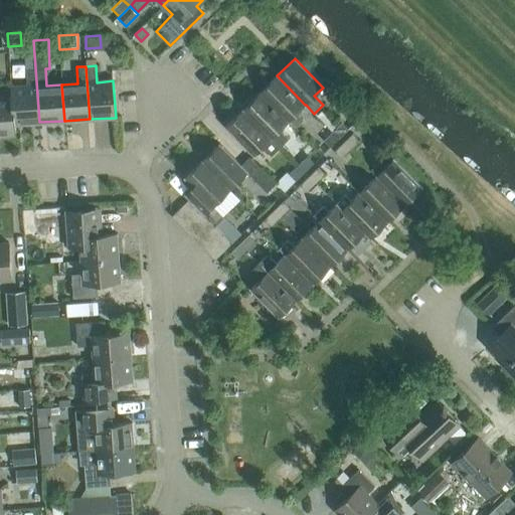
[(14,124),(39,122),(35,69),(25,70),(26,87),(10,88),(11,98),(12,98),(14,124)]
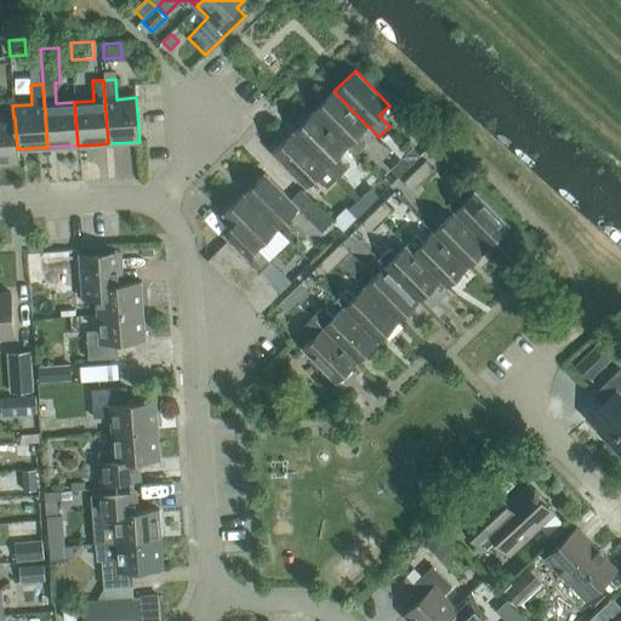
[(357,137),(368,126),(334,91),(313,112),(347,147),(348,146),(357,137)]
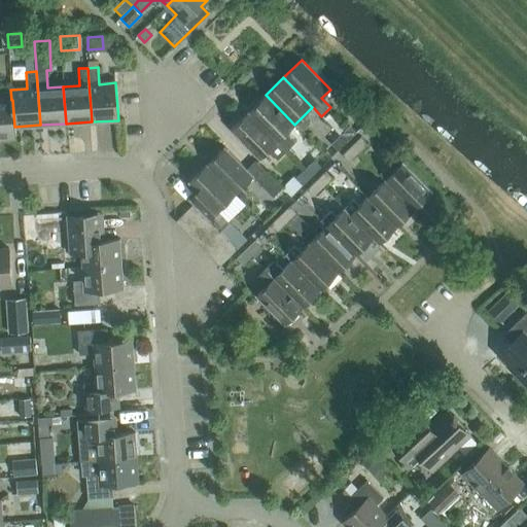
[(286,133),(294,125),(266,95),(248,112),(277,142),(285,150),(295,142),(286,133)]
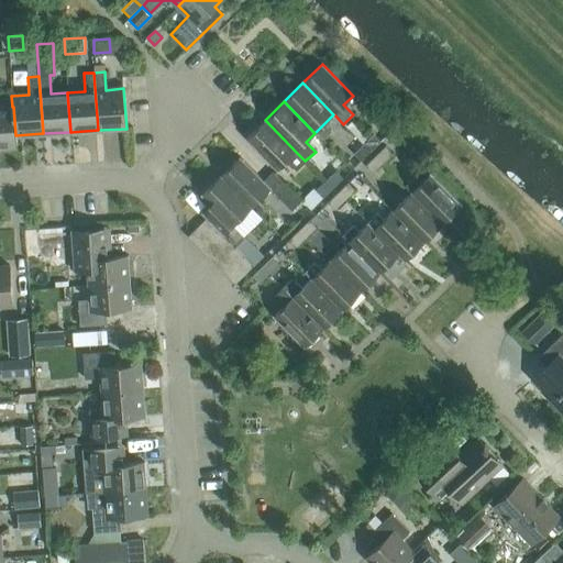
[(13,107),(12,107),(0,107),(0,146),(17,146),(15,135),(13,107)]
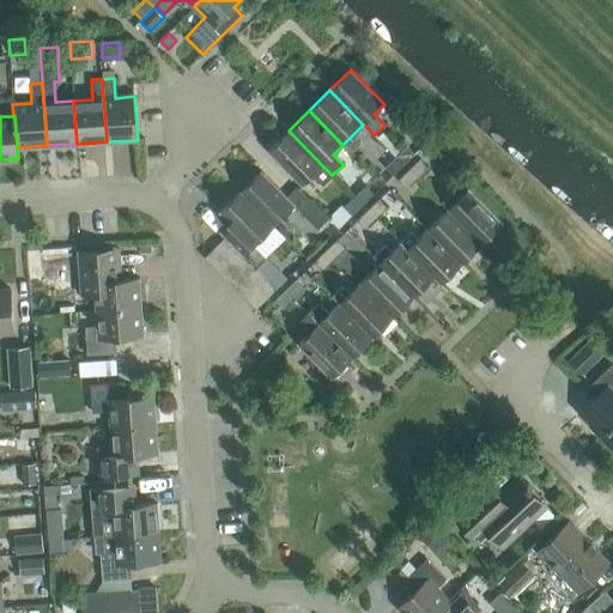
[(322,186),(332,175),(322,165),(289,131),(268,151),(302,186),(313,175),(322,186)]
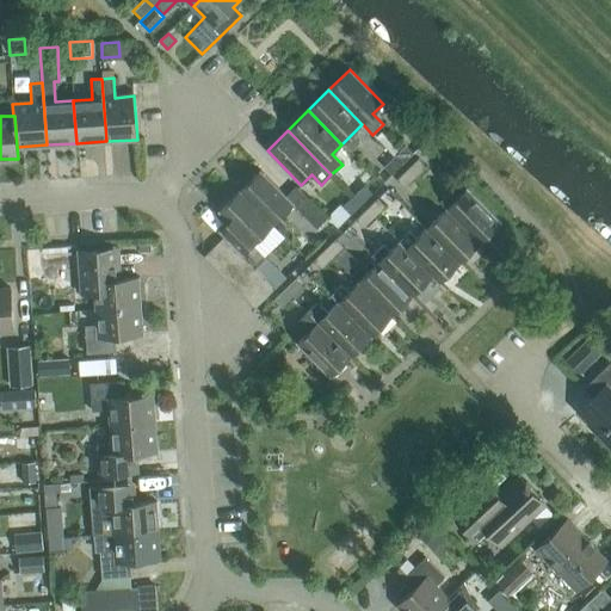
[(351,135),(343,143),(351,152),(359,143),(351,135)]
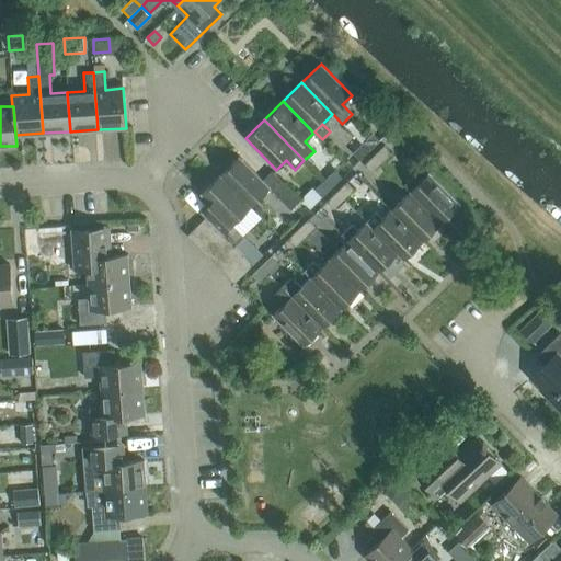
[(362,144),(369,150),(379,141),(371,134),(362,144)]
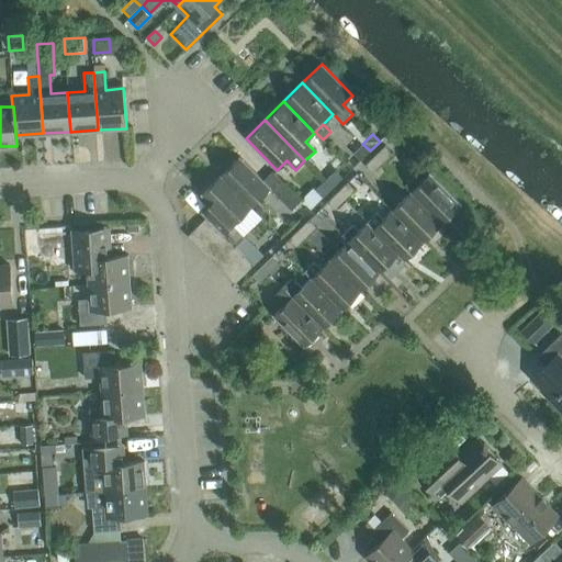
[(360,160),(370,150),(362,144),(352,154),(360,160)]
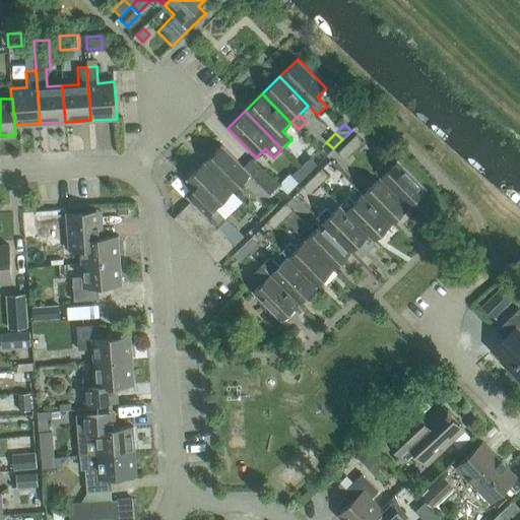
[(346,144),(352,150),(362,142),(355,135),(346,144)]
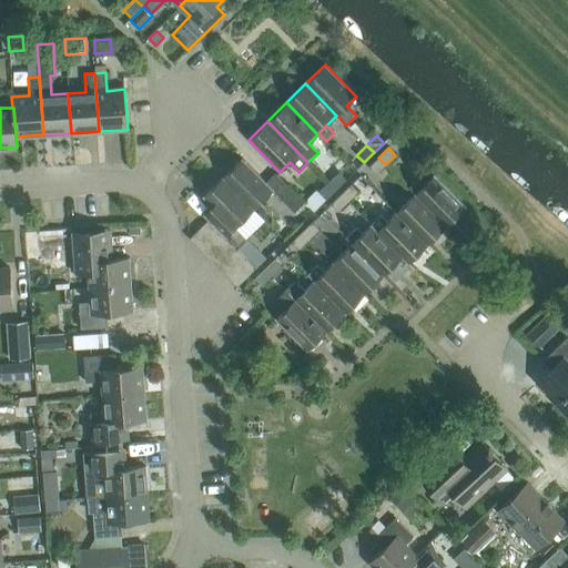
[(375,174),(385,164),(378,158),(368,168),(375,174)]
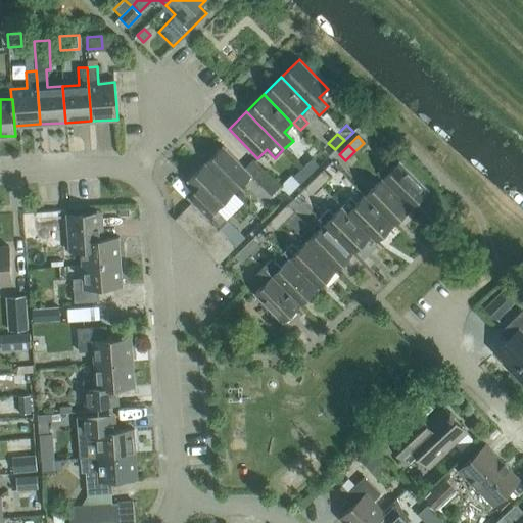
[(204,163),(234,193),(251,176),(271,195),(280,186),(253,159),(244,168),(223,146),(204,163)]
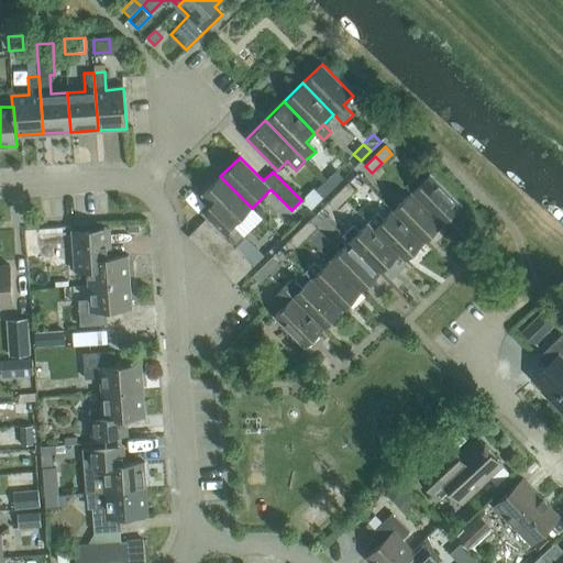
[(326,180),(333,188),(343,178),(335,172),(326,180)]
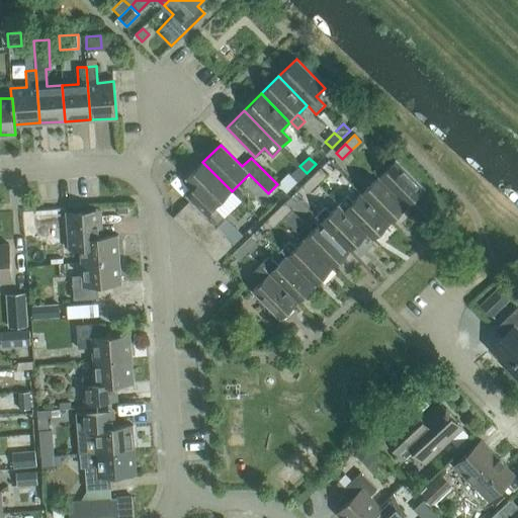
[(378,177),(407,205),(424,188),(396,160),(387,168),(381,162),(372,170),(378,176),(378,177)]
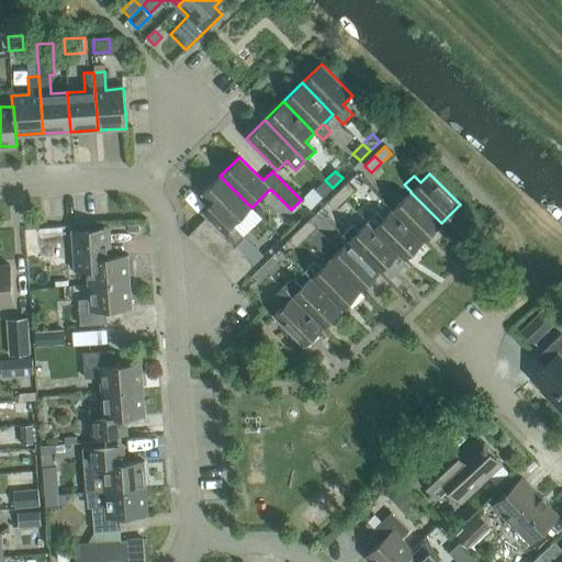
[(233,225),(251,208),(220,176),(201,194),(215,209),(205,217),(215,227),(225,237),(235,247),(244,237),(233,225)]
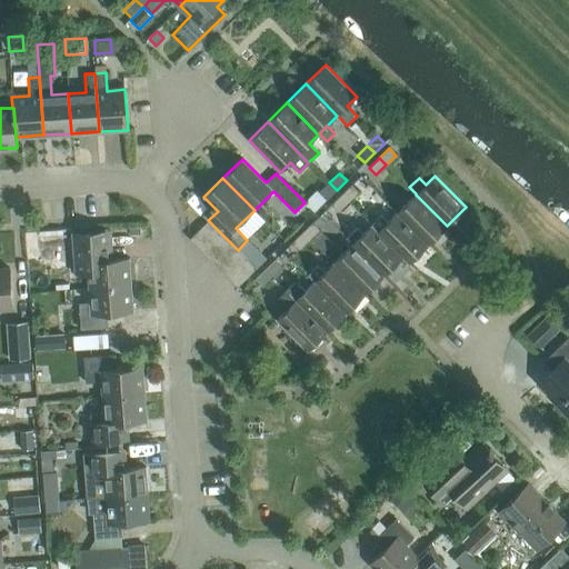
[(327,200),(337,190),(329,182),(319,192),(327,200)]
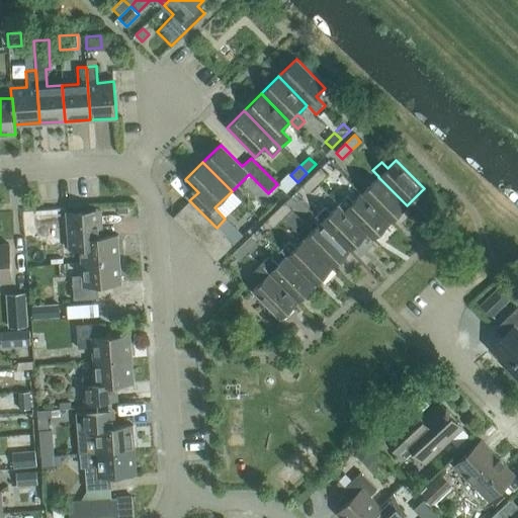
[(311,177),(317,184),(326,175),(320,168),(311,177)]
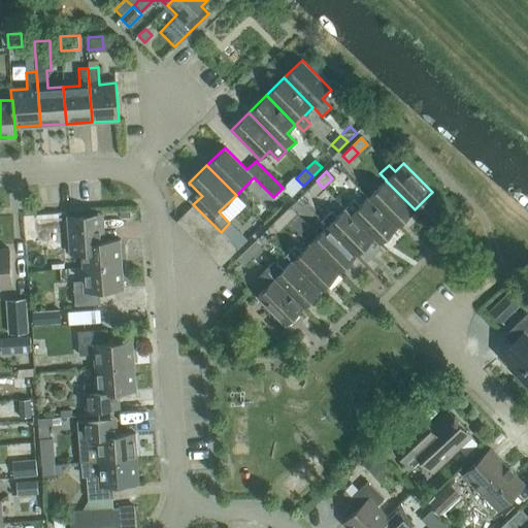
[(314,197),(323,188),(317,180),(307,190),(314,197)]
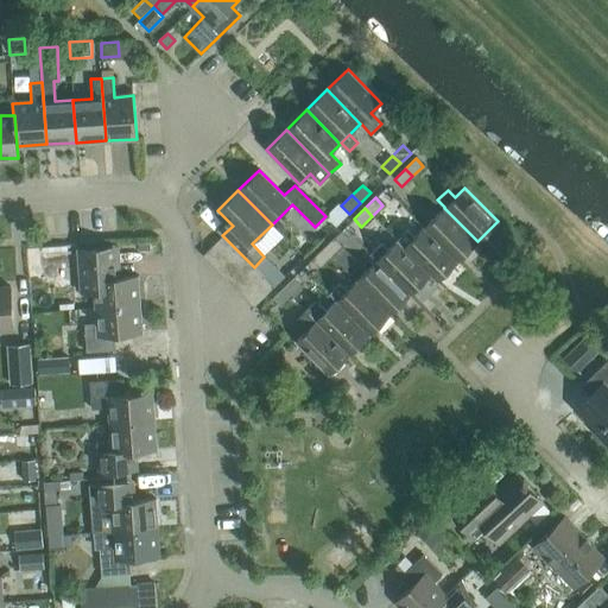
[(457,261),(477,241),(444,208),(424,228),(457,261)]
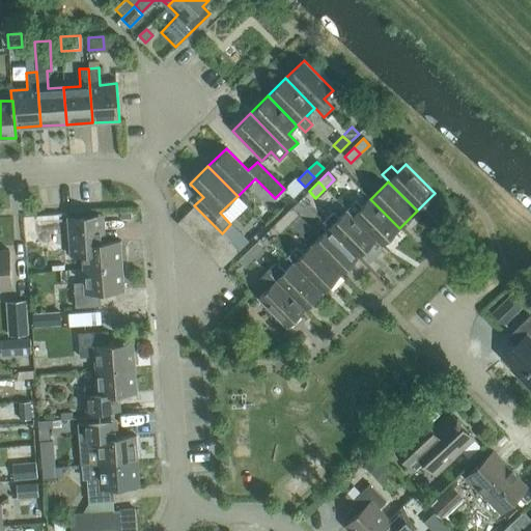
[(381,247),(399,228),(370,199),(361,207),(356,201),(346,211),(353,216),(352,217),(375,241),(381,247)]
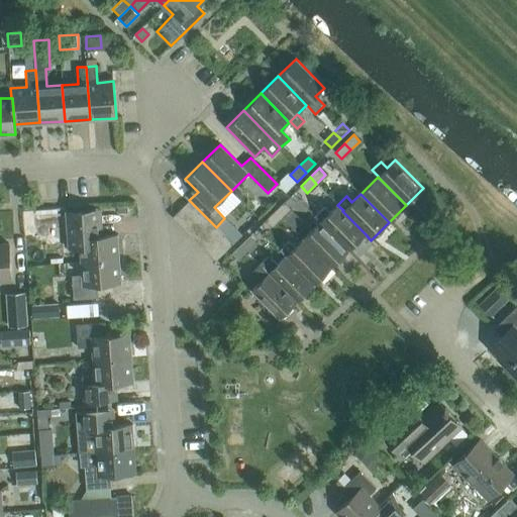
[(181,226),(198,209),(189,200),(172,217),(181,226)]
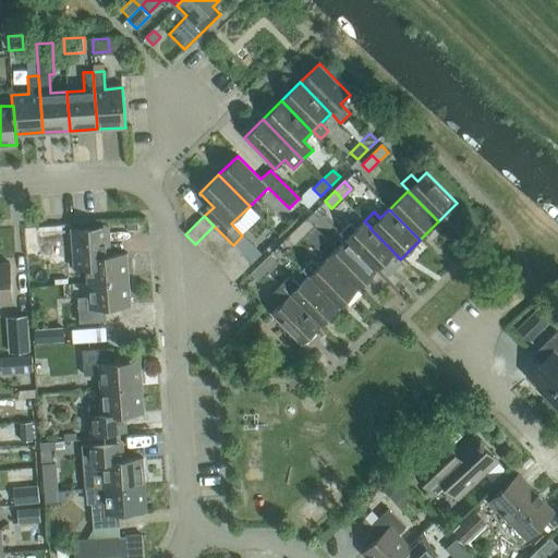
[(296,228),(303,235),(313,226),(306,218),(296,228)]
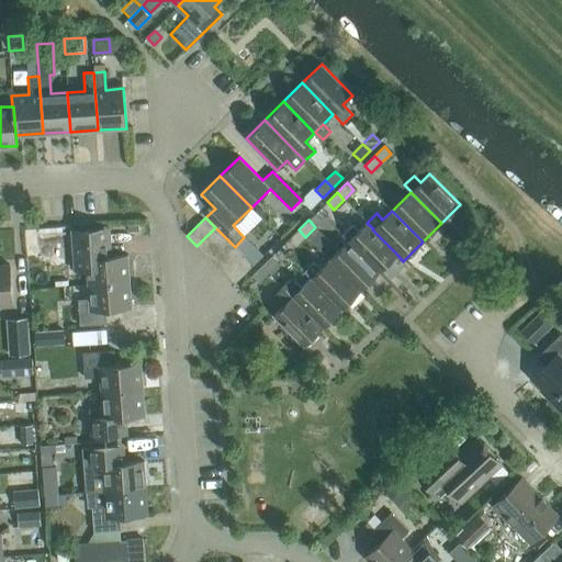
[(379,272),(397,255),(372,229),(373,228),(367,223),(358,232),(352,226),(343,235),(348,242),(379,272)]
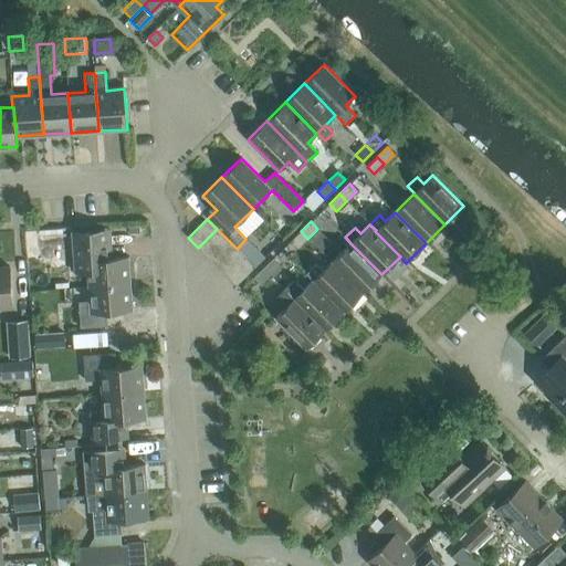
[(208,258),(227,239),(217,229),(198,248),(208,258)]
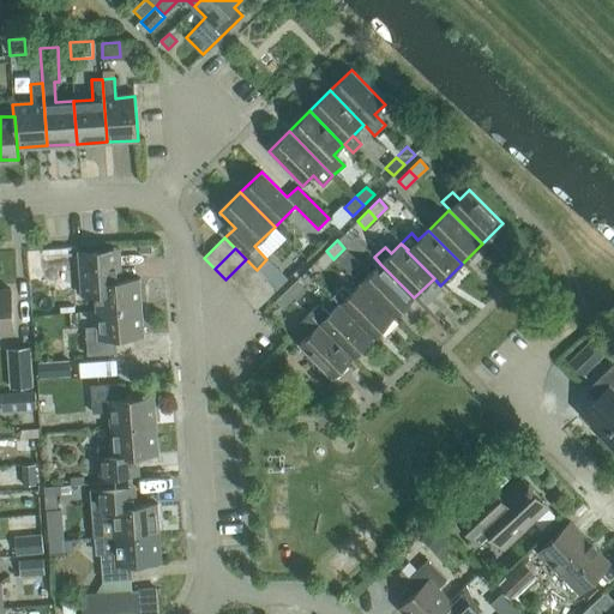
[(96,311),(142,307),(139,280),(110,281),(109,250),(77,252),(80,295),(95,294),(96,311)]
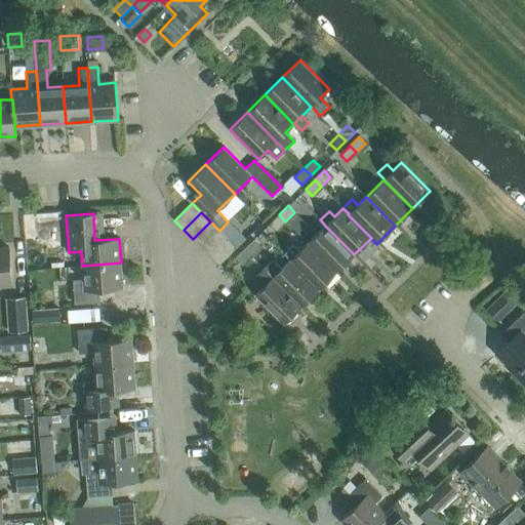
[(277,231),(285,221),(279,214),(270,224),(277,231)]
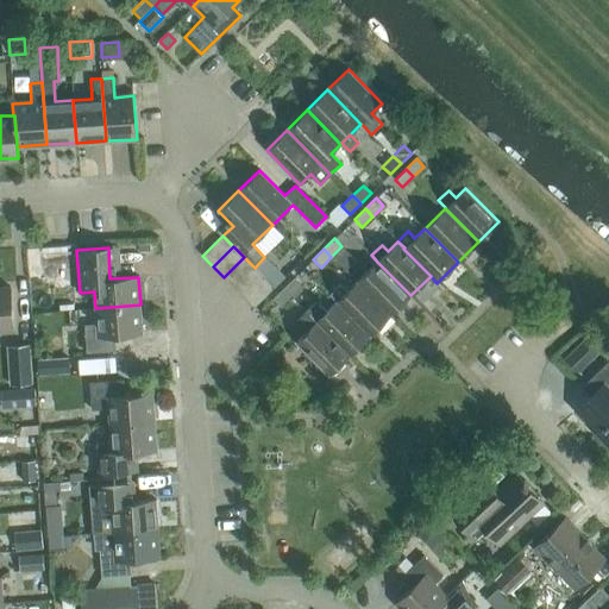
[(233,287),(255,268),(244,257),(224,277),(233,287)]
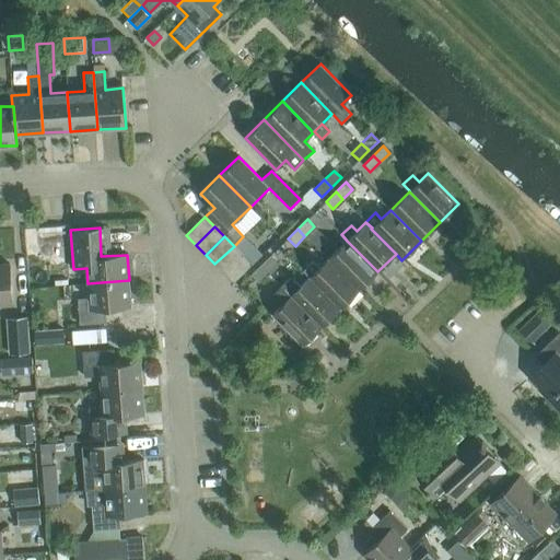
[(359,290),(377,271),(347,241),(328,258),(359,290)]
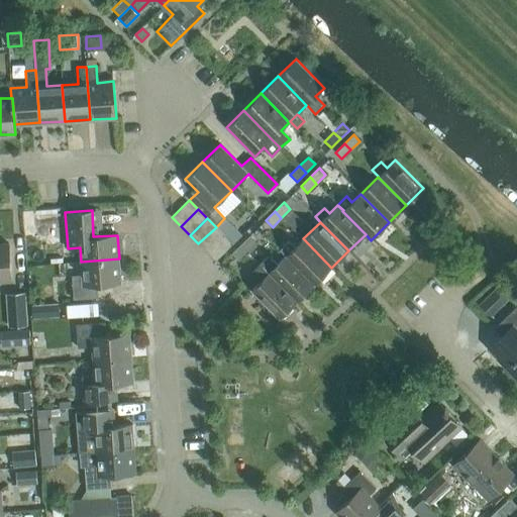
[(206,251),(223,235),(216,227),(198,243),(206,251)]
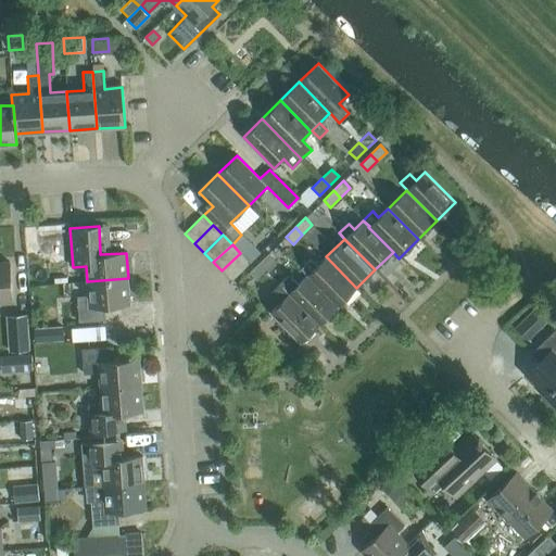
[(251,244),(241,253),(250,263),(260,253),(251,244)]
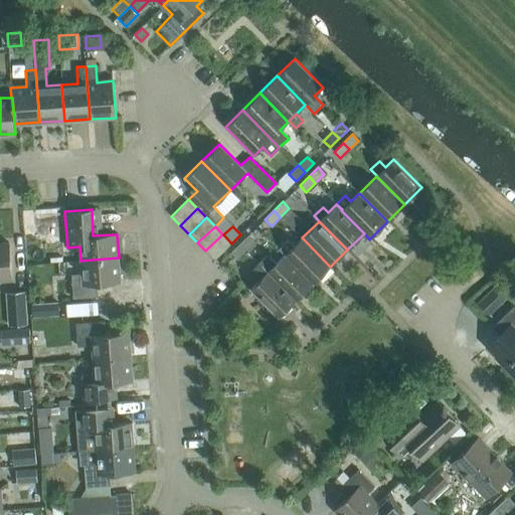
[(222,234),(205,250),(214,260),(231,243),(223,234),(222,234)]
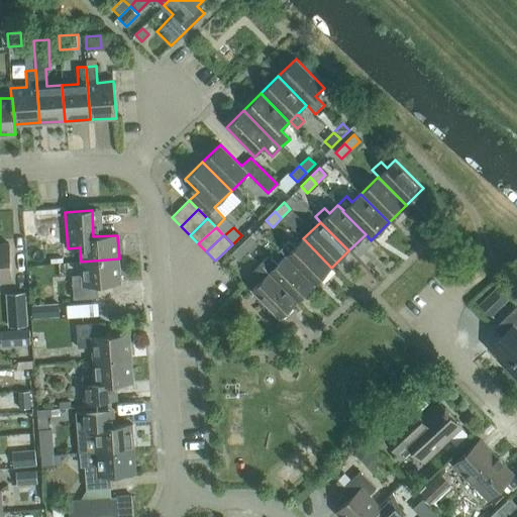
[(240,244),(246,251),(255,242),(249,236),(240,244)]
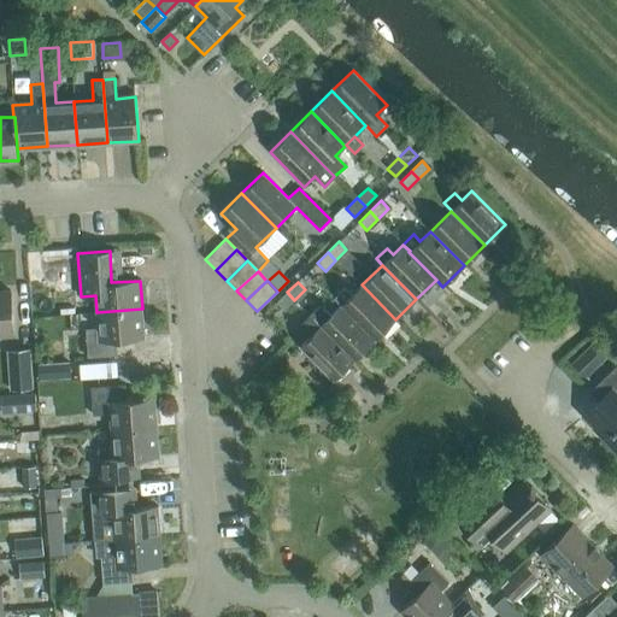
[(375,340),(395,319),(362,285),(351,295),(345,288),(334,299),(341,305),(375,340)]
